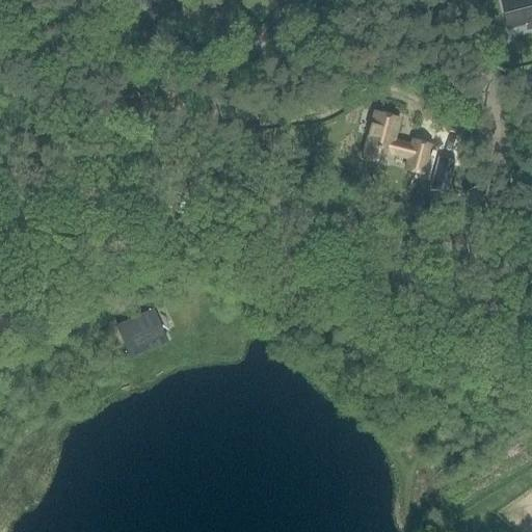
[(144,0),(118,0),(121,15),(147,10),(144,0)]
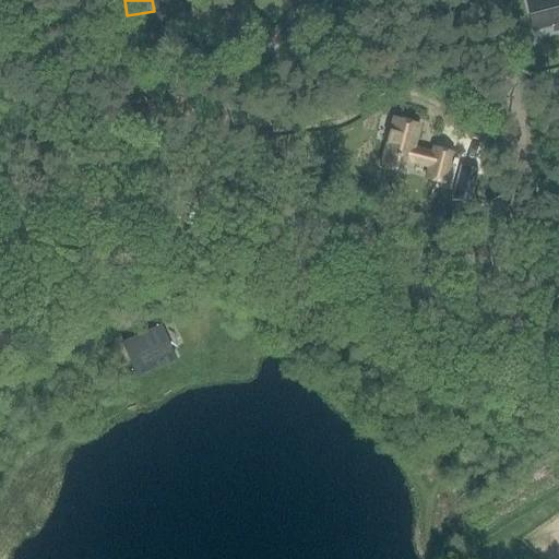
[(558,0),(531,0),(537,27),(558,22),(558,0)]
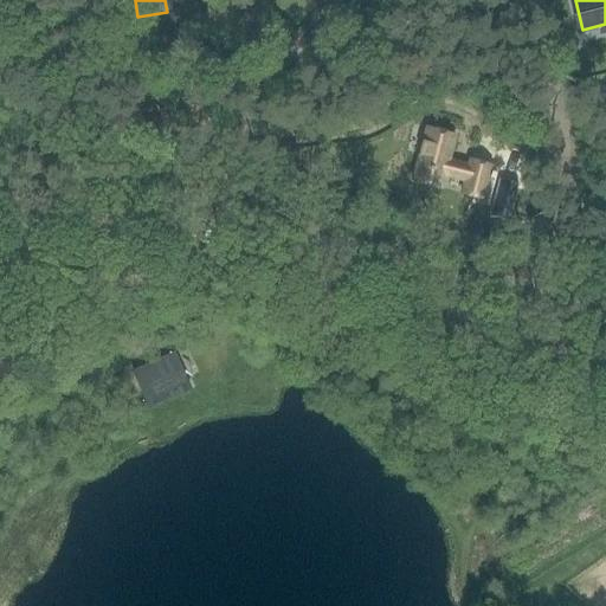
[(121,102),(115,94),(103,101),(110,110),(121,102)]
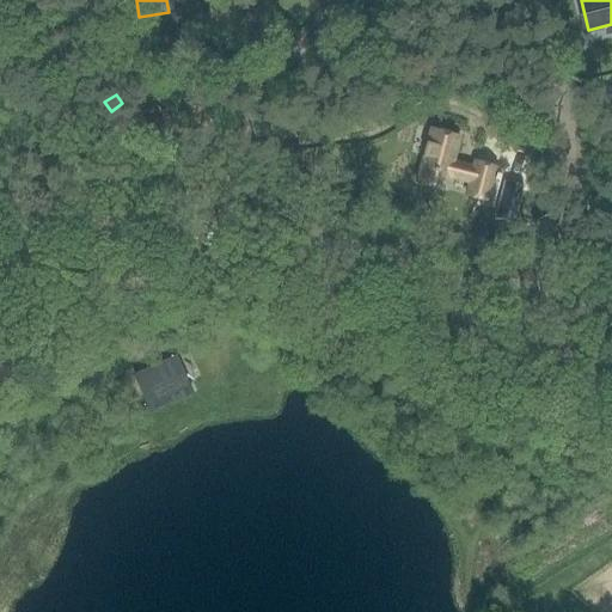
[(467,183),(464,195),(487,202),(496,167),(475,163),(473,169),(452,163),(459,138),(432,129),(417,183),(446,190),(448,178),(467,183)]
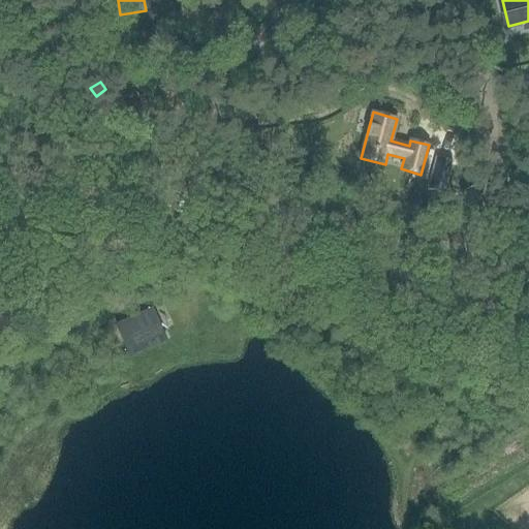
[(449,180),(454,160),(437,156),(432,176),(449,180)]
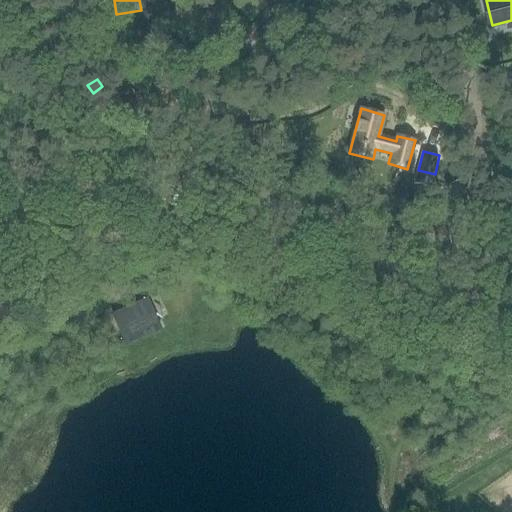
[(110,308),(124,339),(134,334),(160,322),(146,291),(110,308)]
